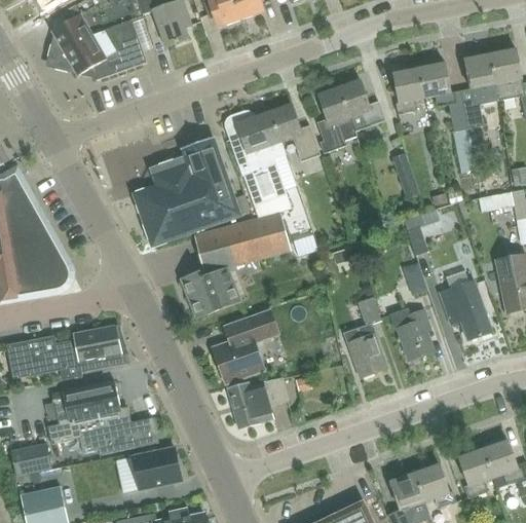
[(34,0),(41,11),(62,0),(34,0)]
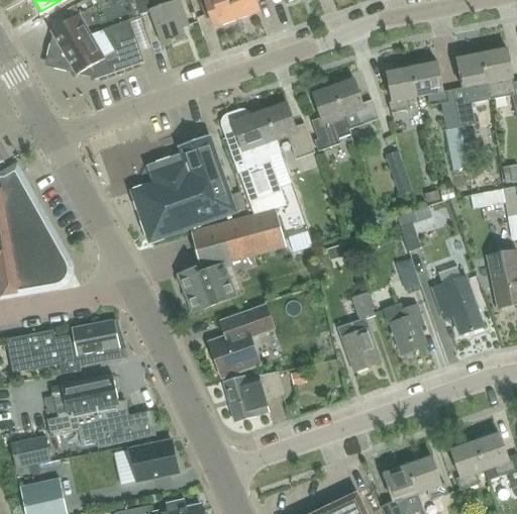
[(80,0),(73,4),(78,13),(52,29),(57,38),(52,60),(70,65),(71,64),(77,74),(86,69),(95,71),(97,76),(94,77),(95,78),(144,61),(130,20),(141,16),(140,13),(134,0),(80,0)]
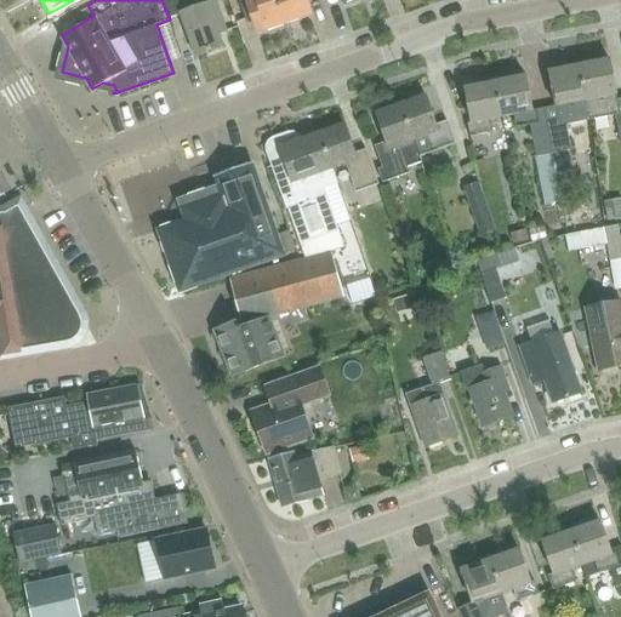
[(161,0),(169,16),(180,12),(195,53),(223,43),(217,33),(226,28),(215,0),(211,0),(199,5),(197,0),(161,0)]
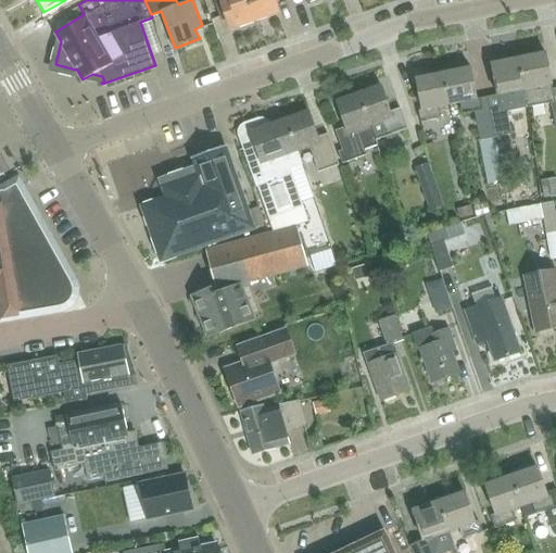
[(213,0),(218,15),(224,13),(229,28),(253,20),(245,0),(213,0)]
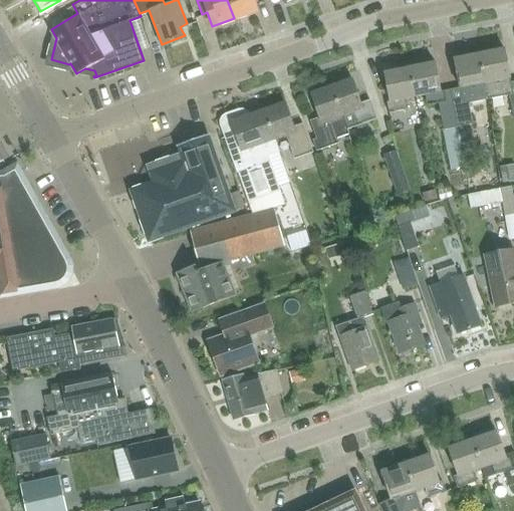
[(227,0),(234,18),(257,11),(252,0),(227,0)]
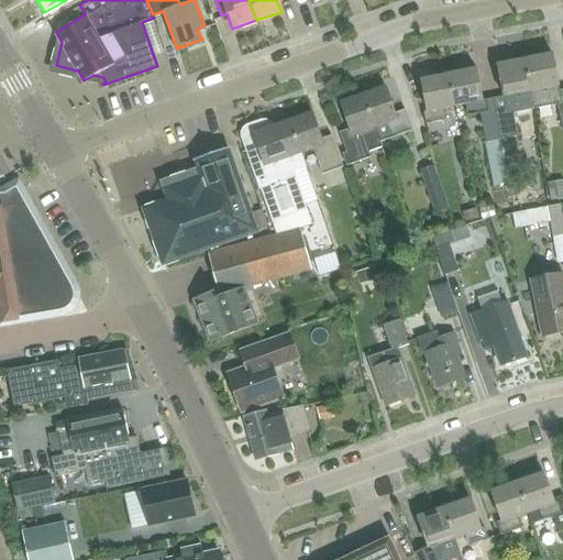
[(562,86),(562,83),(558,84),(552,52),(525,57),(534,106),(558,101),(562,127),(562,125),(562,86)]
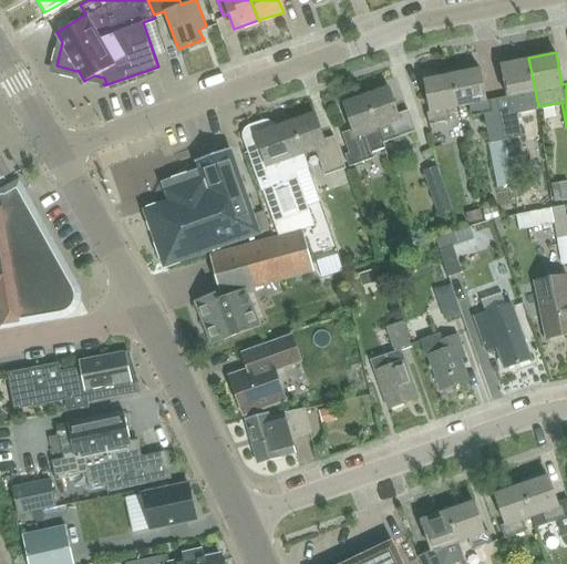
[(496,98),(504,139),(522,134),(517,111),(538,106),(528,58),(501,63),(507,95),(496,98)]
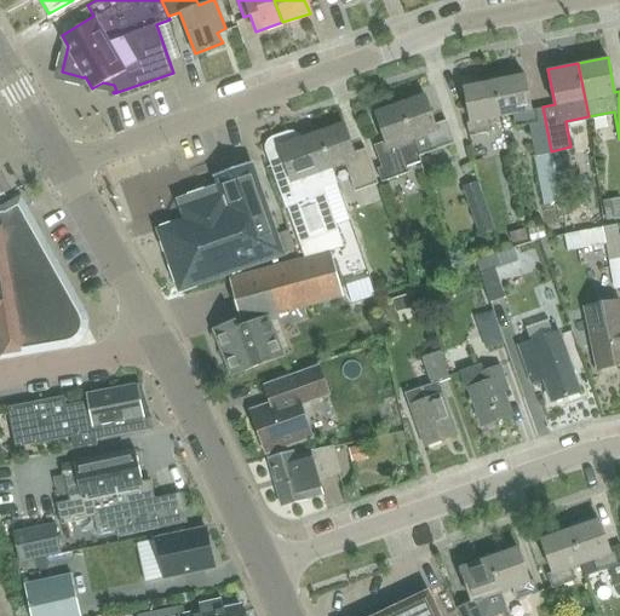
[(535,154),(551,151),(543,107),(534,108),(530,109),(523,74),(494,80),(500,115),(512,113),(515,125),(529,122),(535,154)]
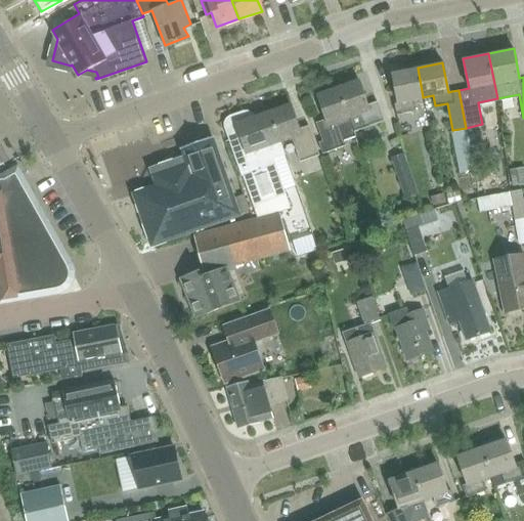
[(412,99),(423,97),(418,68),(392,73),(398,102),(394,102),(396,114),(416,110),(412,99)]
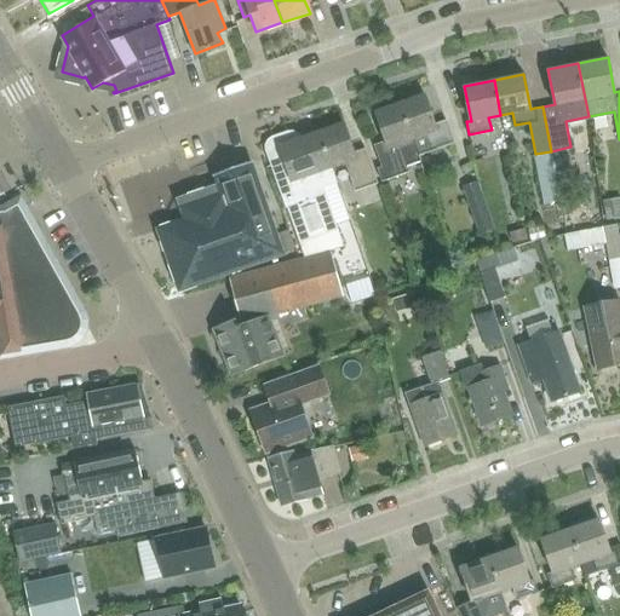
[(423,93),(399,102),(411,138),(412,138),(417,155),(453,142),(446,119),(434,124),(423,93)]
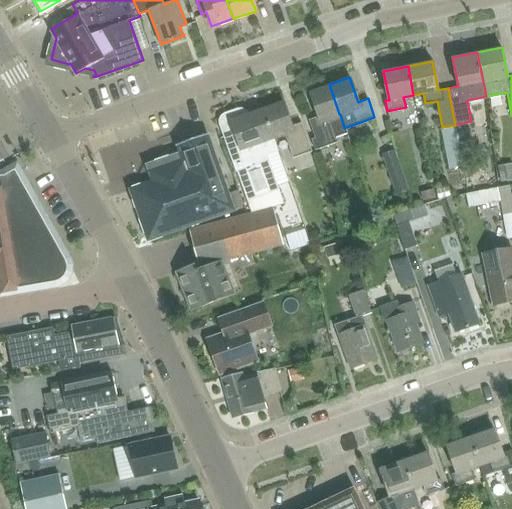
[(339,114),(329,84),(308,91),(317,116),(308,119),(314,138),(310,140),(314,150),(336,143),(334,138),(346,133),(344,128),(340,114),(339,114)]
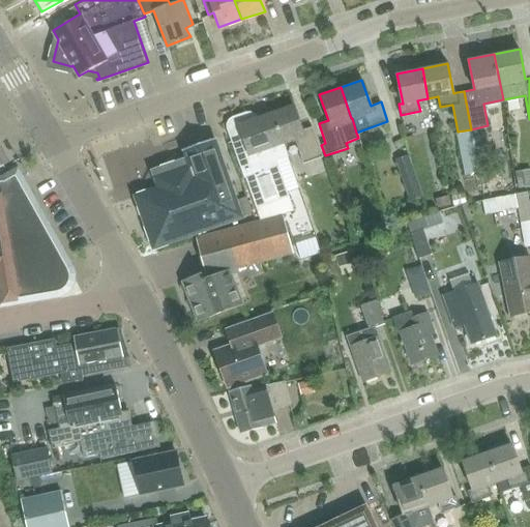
[(294,139),(299,152),(303,165),(322,158),(311,126),(301,129),(293,104),(271,111),(283,143),(294,139)]
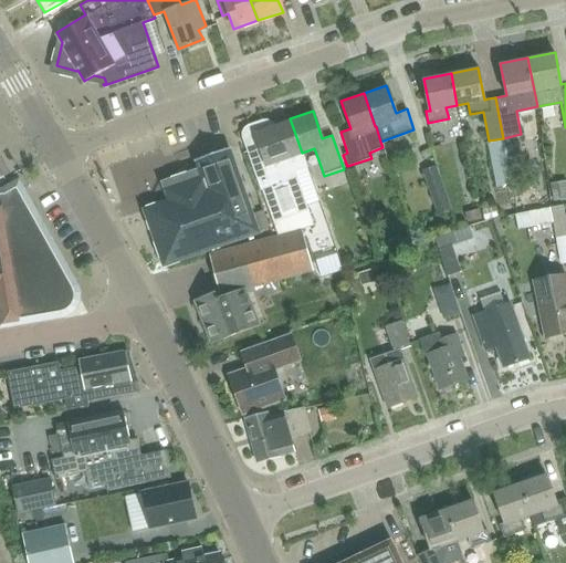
[(290,157),(302,153),(290,118),(273,125),(269,120),(264,117),(243,124),(242,128),(241,136),(260,189),(261,188),(272,220),(308,207),(290,157)]
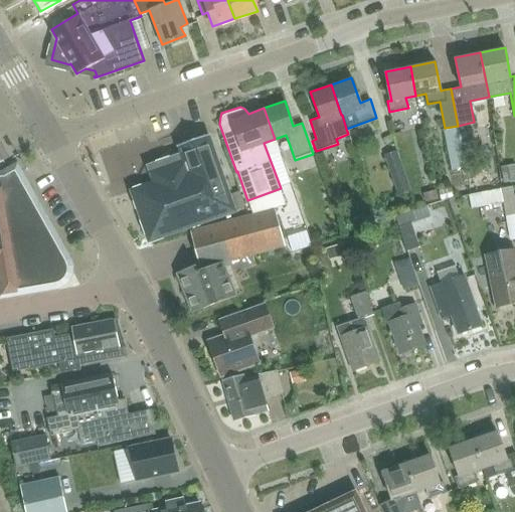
[(468,124),(460,126),(462,138),(471,136),(468,124)]
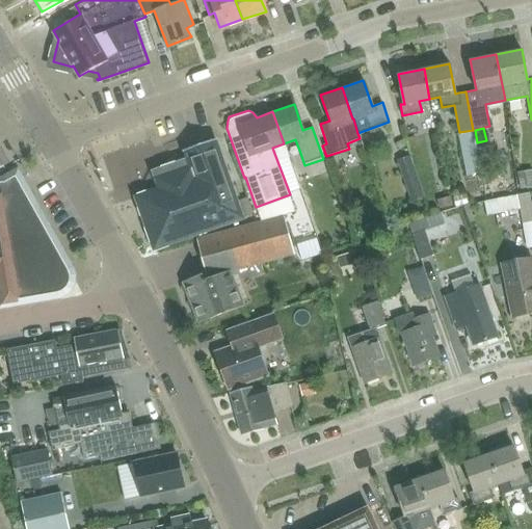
[(149,190),(135,194),(154,248),(244,216),(243,214),(238,199),(215,137),(184,149),(190,164),(154,178),(157,186),(149,190)]
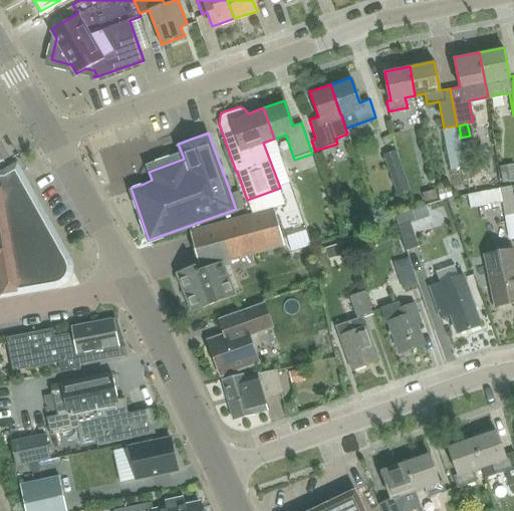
[(396,150),(382,154),(396,194),(410,190),(396,150)]
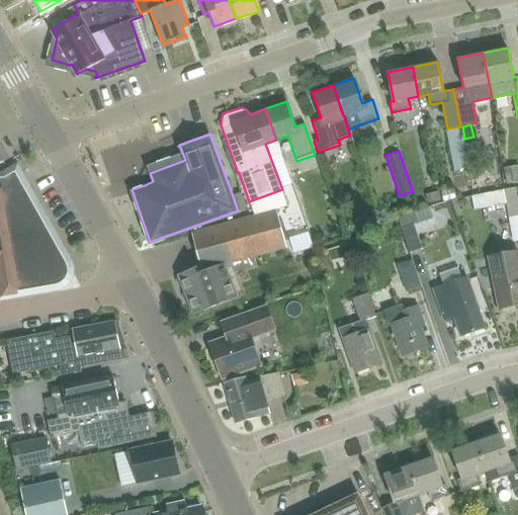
[(517,163),(504,166),(507,182),(517,179),(517,163)]
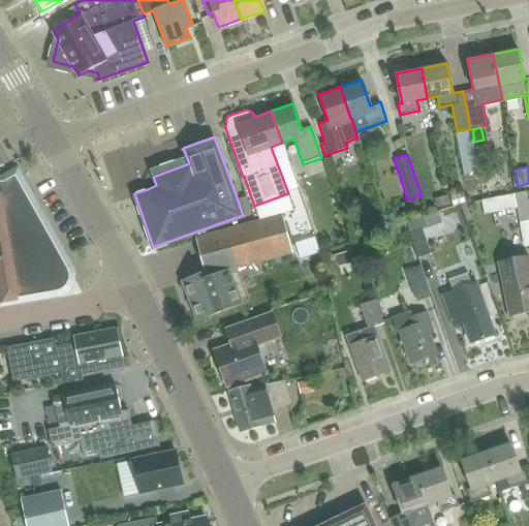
[(0,299),(2,299),(3,300),(57,289),(63,288),(67,283),(69,278),(71,272),(68,266),(17,172),(0,181),(0,299)]
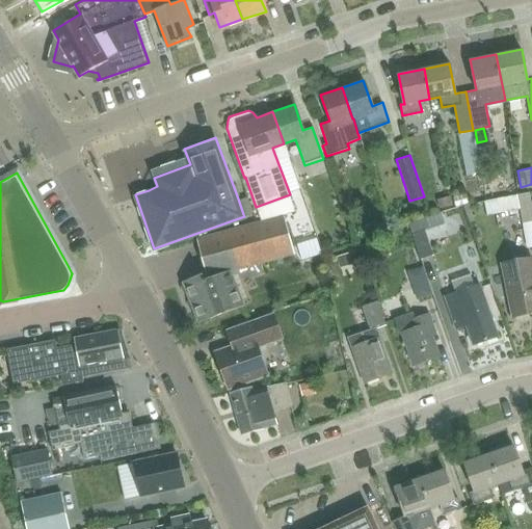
[(529,190),(517,192),(520,205),(523,221),(531,219),(531,204),(531,199),(529,190)]
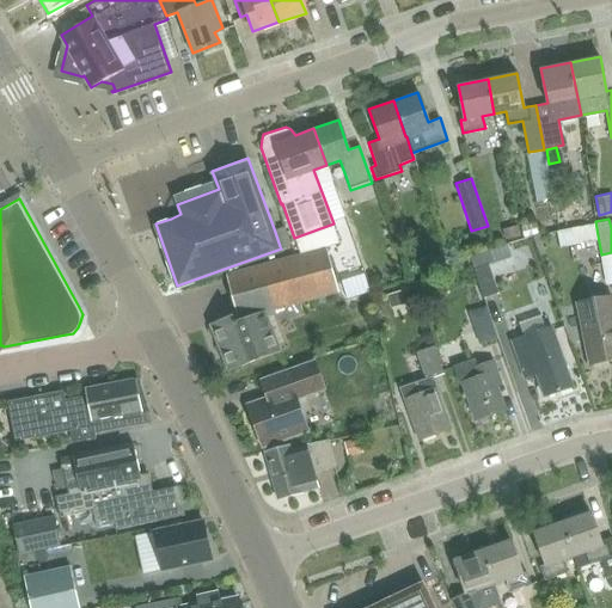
[(537,220),(521,223),(524,235),(539,232),(537,220)]
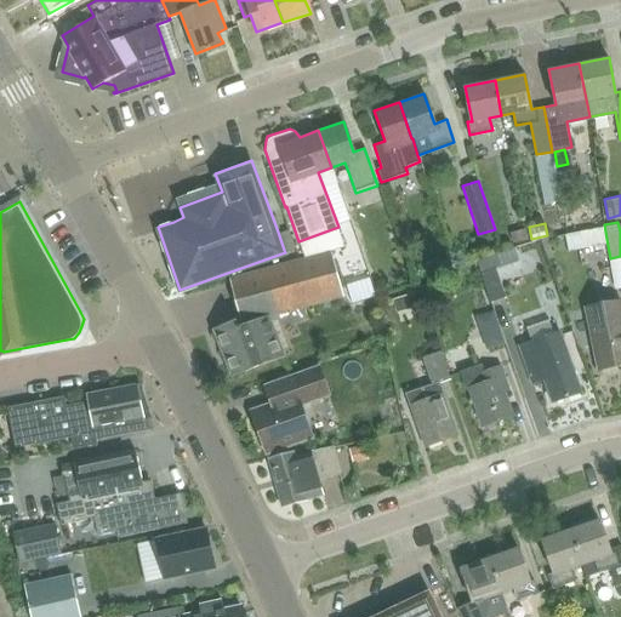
[(604,224),(576,230),(579,245),(607,239),(604,224)]
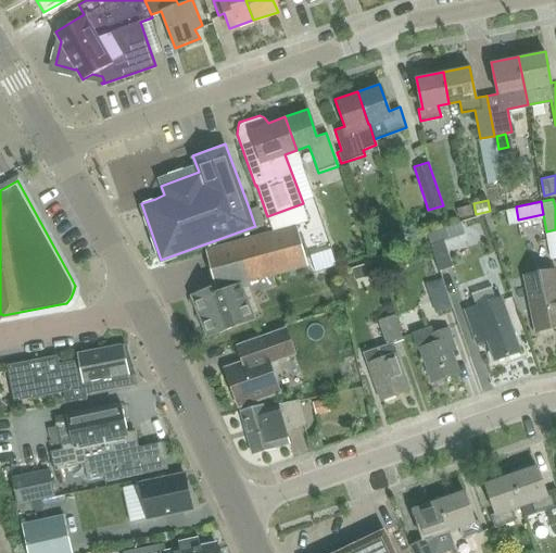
[(303,203),(267,216),(274,229),(298,223),(308,218),(303,203)]
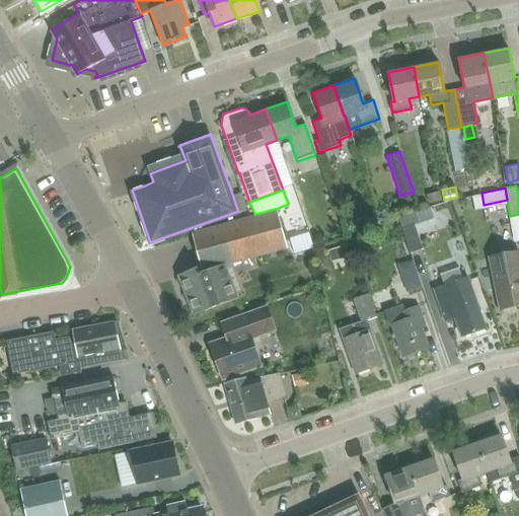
[(439,190),(427,194),(429,201),(441,198),(439,190)]
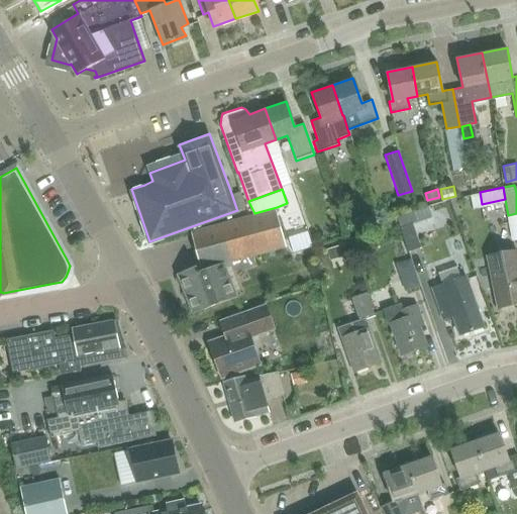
[(427,205),(395,216),(408,251),(420,246),(412,223),(431,216),(427,205)]
